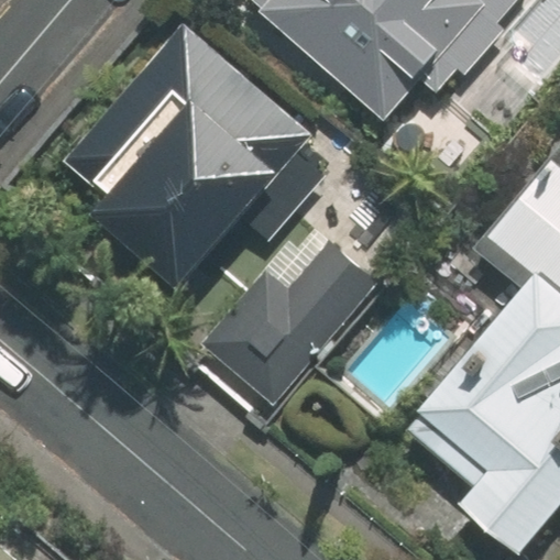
[(257,0),(407,132),(526,0),(257,0)]
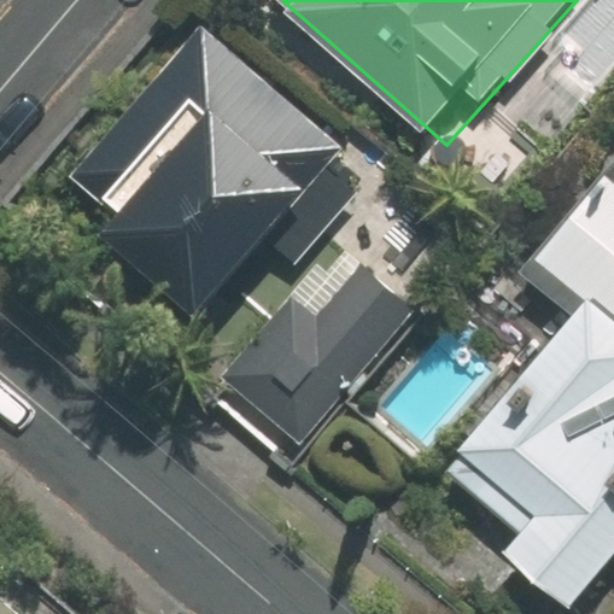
[(101,233),(197,319),(346,152),(209,29),(74,179),(116,217),(101,233)]
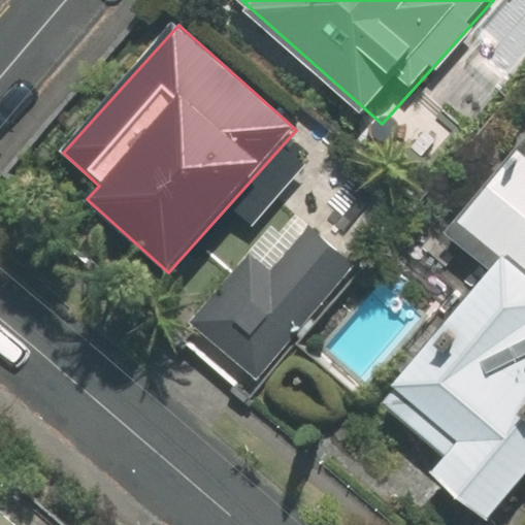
[(524,141),(445,235),(487,271),(387,387),(452,444),(429,469),(488,521),(524,477),(524,141)]
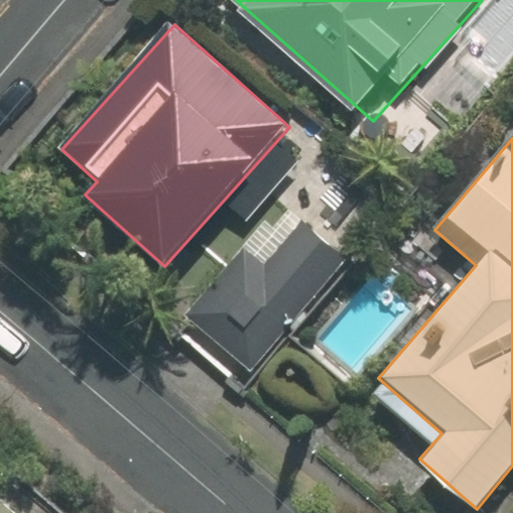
[(184,315),(248,373),(348,262),(295,216),(255,261),(243,250),(184,315)]
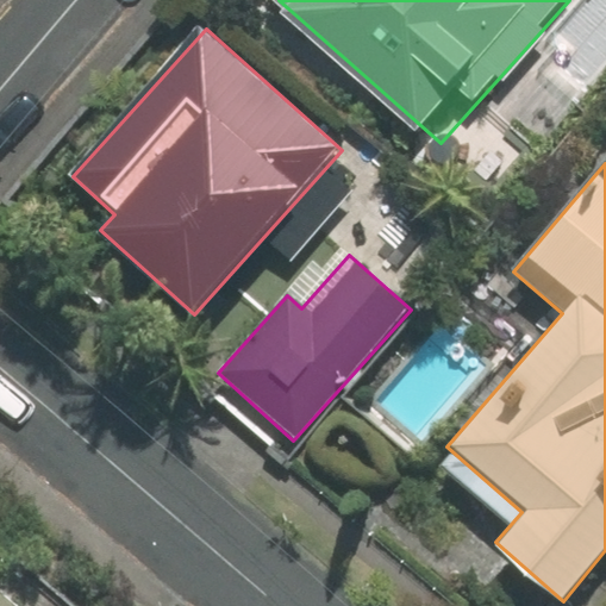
[(19,605),(0,588),(0,605),(19,605)]
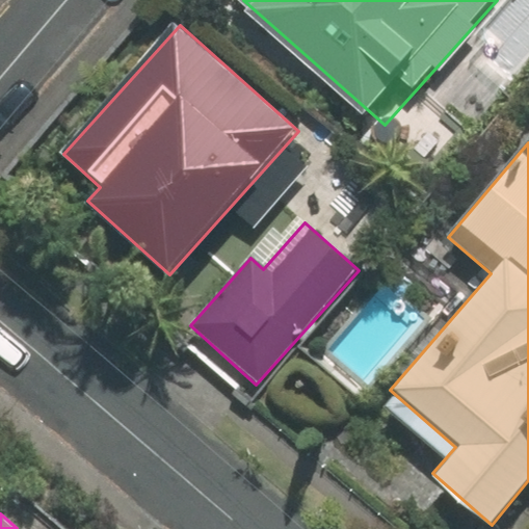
All buildings are outlined.
